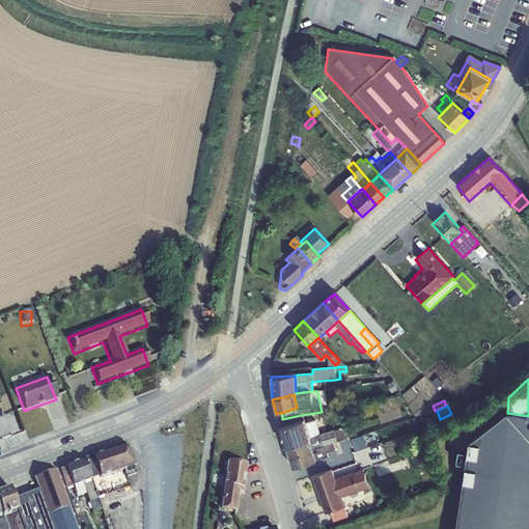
[(528,528),(528,416),(507,413),(469,444),(455,528),(528,528)]
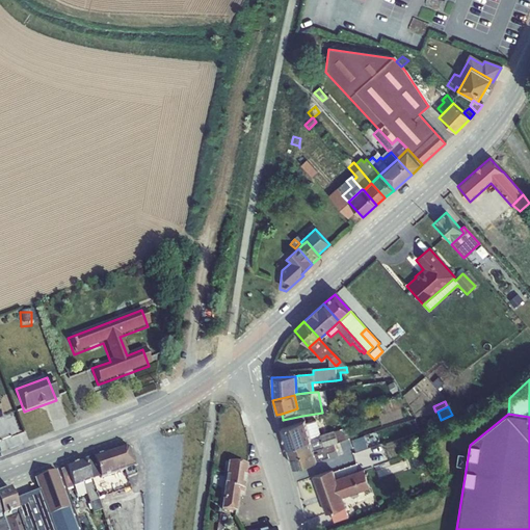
[(303,421),(302,416),(283,420),(283,419),(277,420),(281,429),(303,421)]
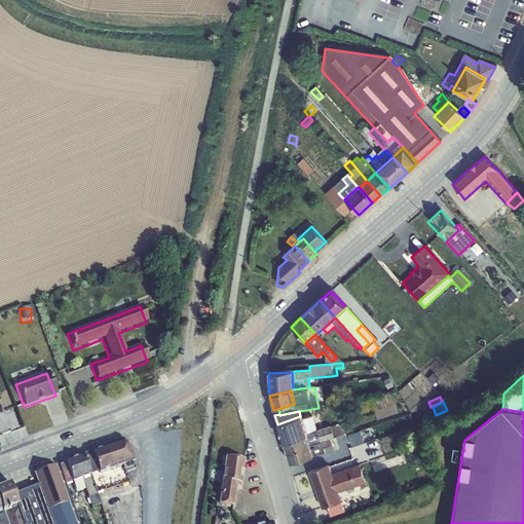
[(300,416),(277,424),(284,444),(306,436),(306,435),(302,420),(300,416)]
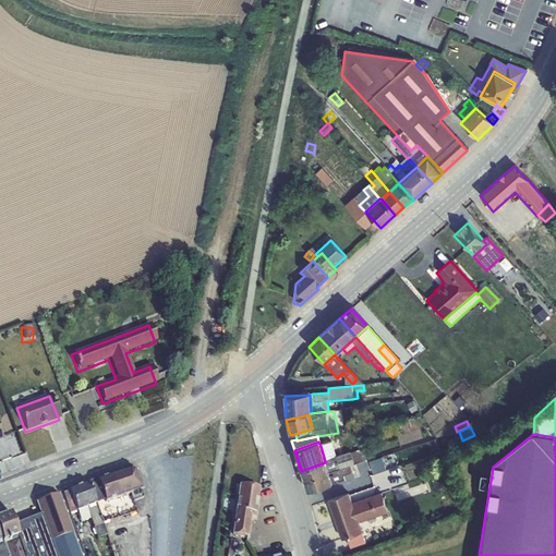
[(333,455),(331,450),(330,444),(321,446),(325,461),(330,459),(329,456),(333,455)]
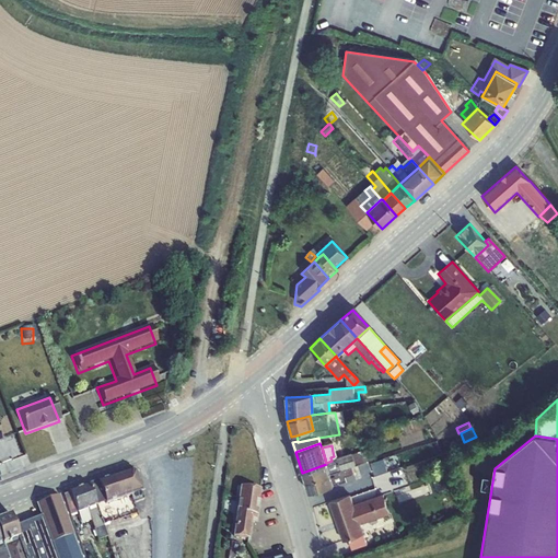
[(360,452),(363,463),(374,458),(371,448),(360,452)]
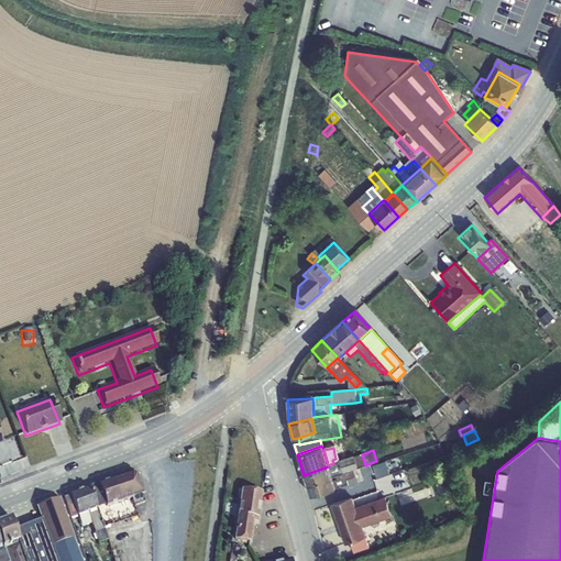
[(328,466),(331,477),(342,474),(340,469),(354,464),(356,469),(365,465),(362,454),(342,459),(341,453),(334,454),(336,459),(332,460),(333,463),(328,465),(328,466)]
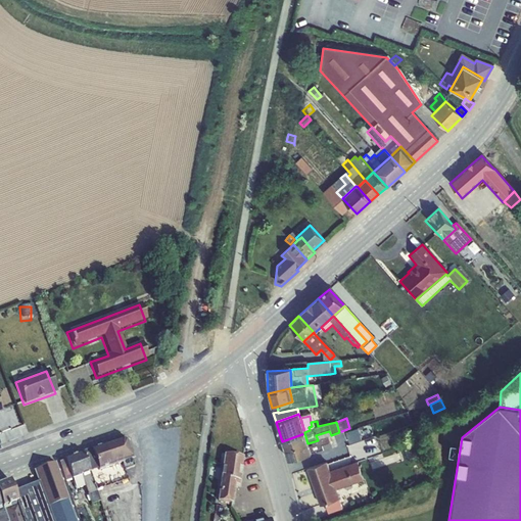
[(357,430),(345,433),(348,444),(360,442),(357,430)]
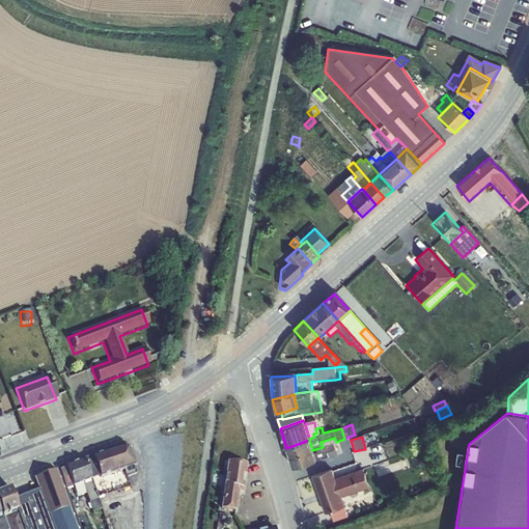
[(286,448),(293,468),(315,462),(312,450),(309,440),(286,448)]
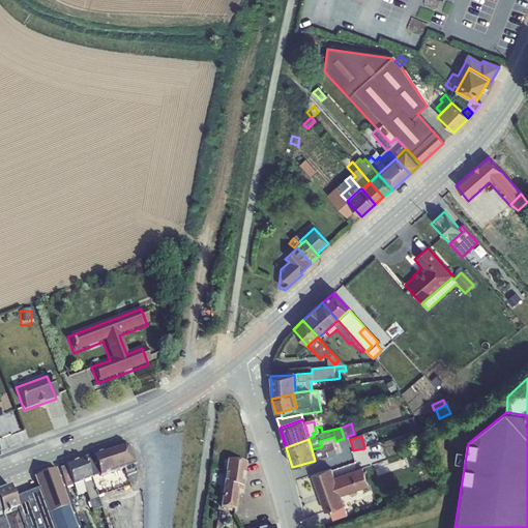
[(312,449),(315,461),(327,457),(325,452),(332,450),(333,447),(331,443),(322,446),(312,449)]
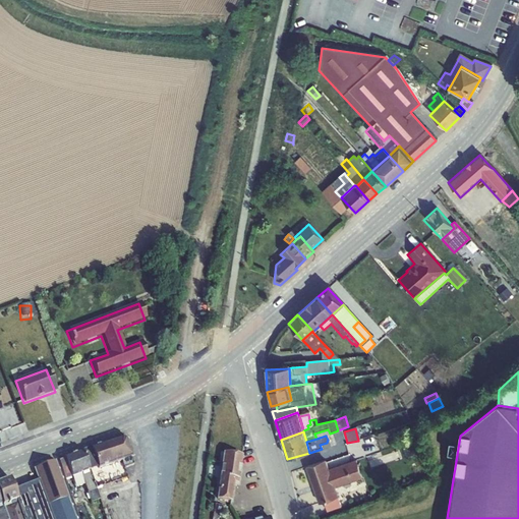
[(360,442),(365,459),(379,455),(373,437),(360,442)]
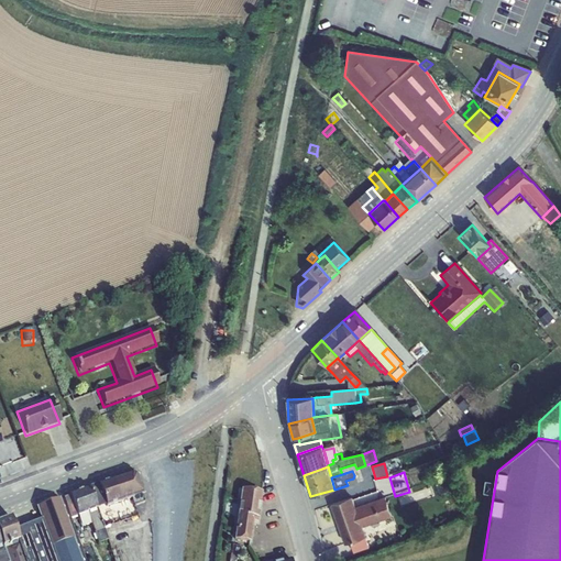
[(103,506),(103,507),(129,499),(140,495),(141,495),(133,475),(130,473),(95,485),(103,506)]
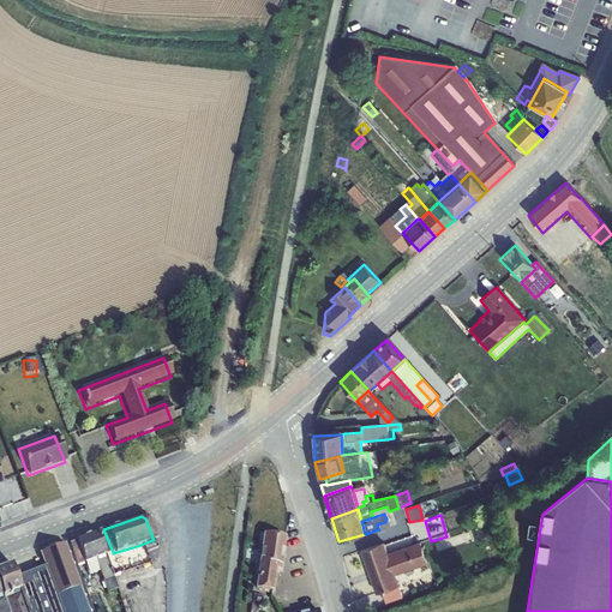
[(113,552),(103,529),(95,532),(103,556),(113,552)]
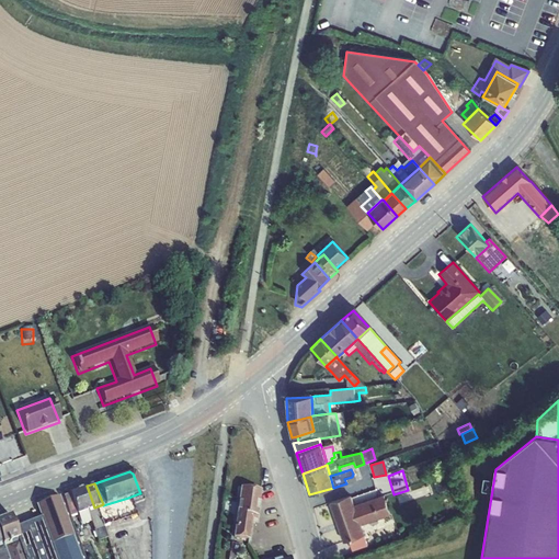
[(94,508),(87,486),(67,493),(75,515),(76,515),(94,509),(94,508)]
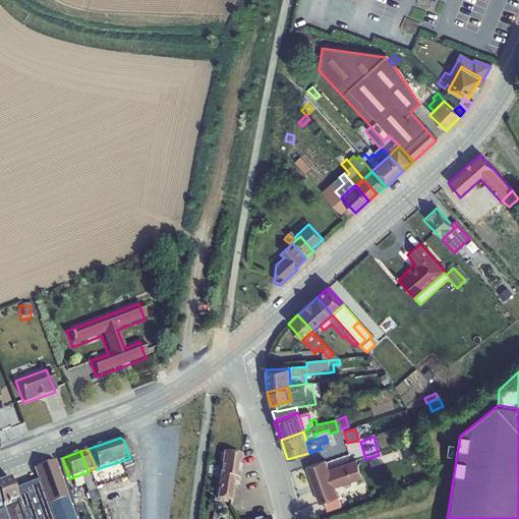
[(240,457),(221,454),(214,501),(229,504),(232,484),(236,484),(240,457)]
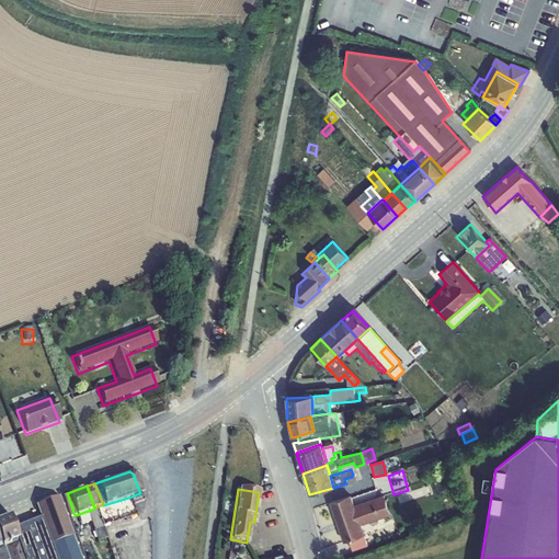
[(75,515),(67,493),(59,497),(67,517),(75,515)]
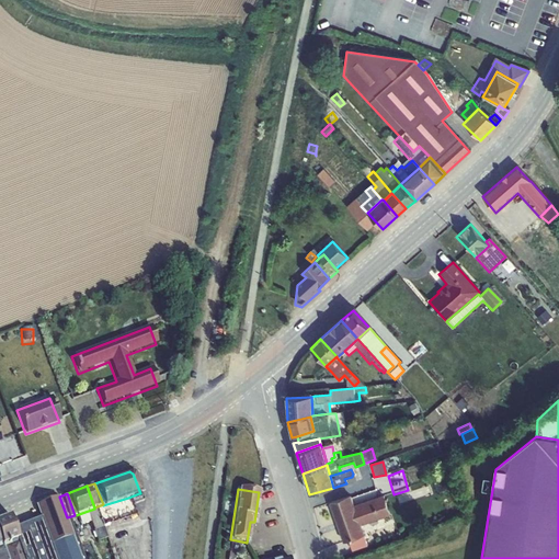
[(143,502),(139,493),(128,498),(132,506),(143,502)]
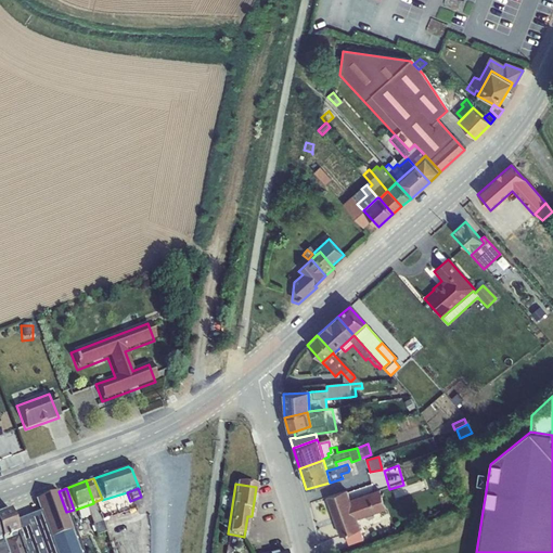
[(349,501),(346,490),(325,498),(338,537),(344,535),(358,530),(360,529),(357,521),(385,511),(378,490),(349,501)]
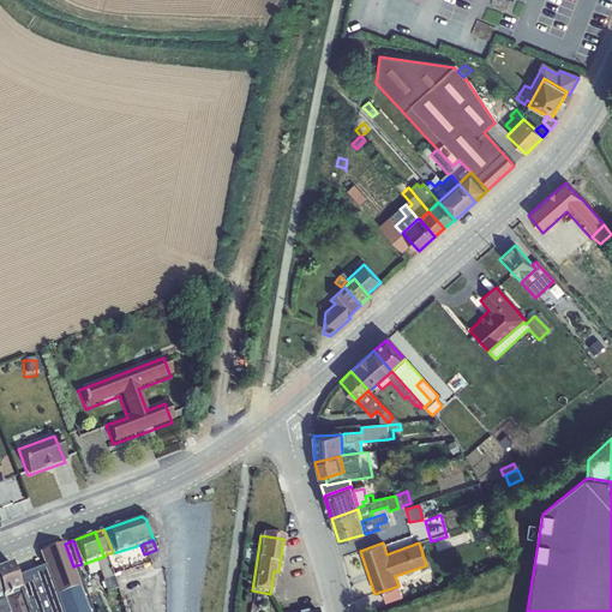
[(85,611),(61,545),(37,555),(42,569),(43,569),(58,611),(85,611)]
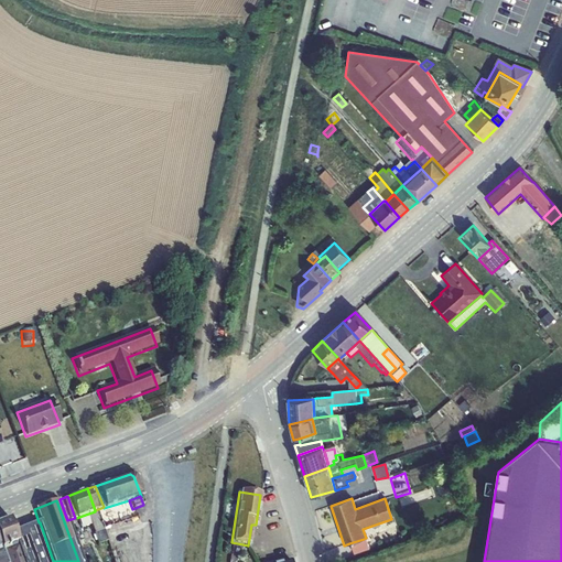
[(106,542),(95,511),(76,518),(79,530),(89,527),(96,546),(106,542)]
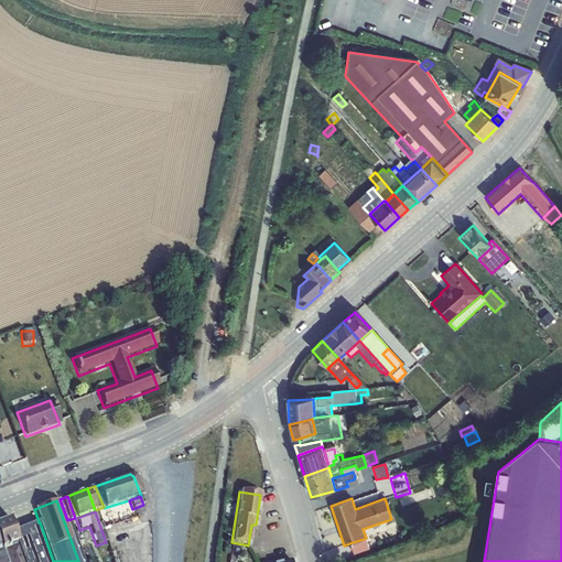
[(0,549),(1,548),(15,542),(17,542),(13,532),(8,520),(0,522),(0,549)]
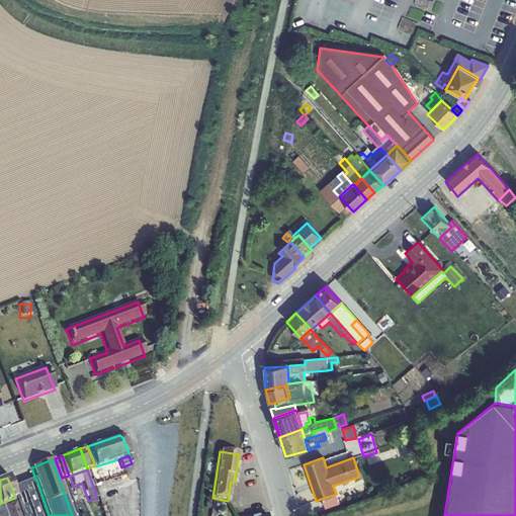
[(49,515),(36,480),(35,480),(12,489),(15,498),(14,498),(20,515),(49,515)]
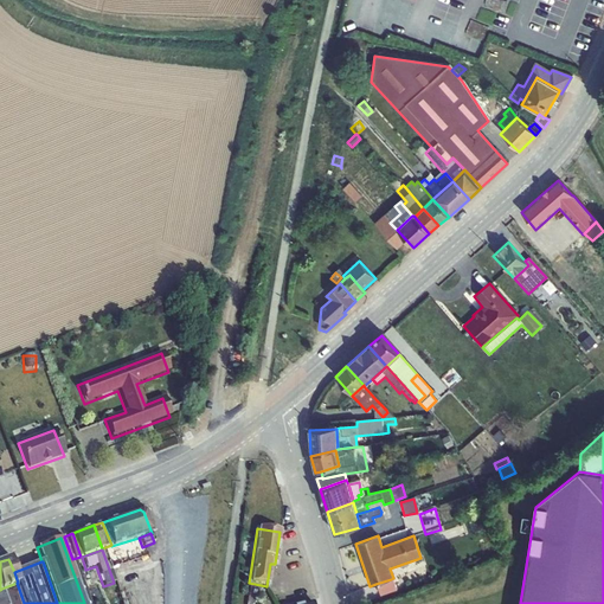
[(391,579),(376,584),(380,597),(394,591),(391,579)]
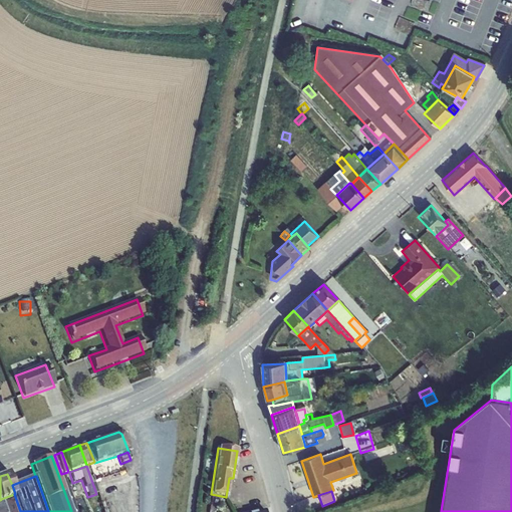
[(20,511),(14,494),(1,499),(3,505),(4,511),(20,511)]
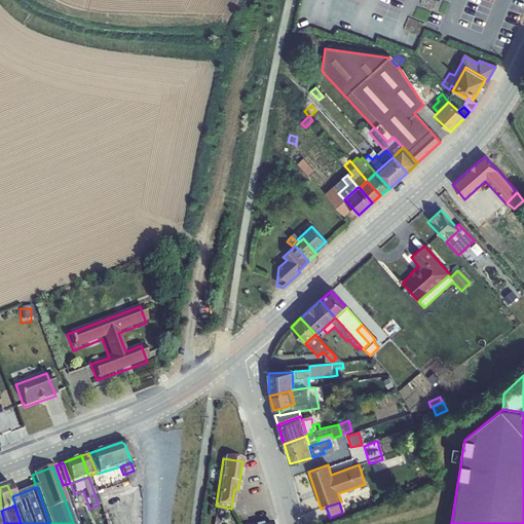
[(215,511),(212,523),(220,523),(223,512),(215,511)]
